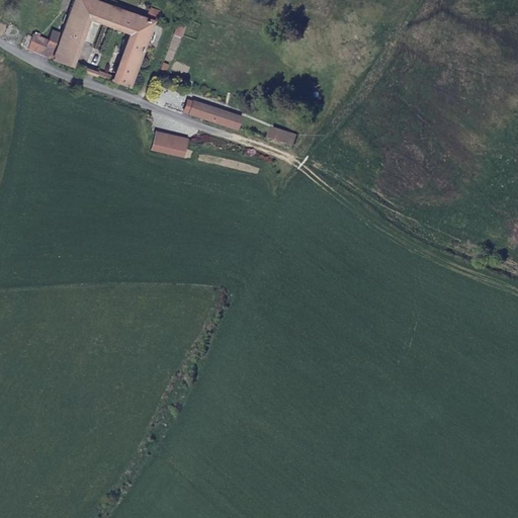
[(53,59),(52,61),(67,65),(85,14),(131,29),(113,80),(130,87),(153,21),(115,8),(91,0),(73,0),(57,47),(53,59)]
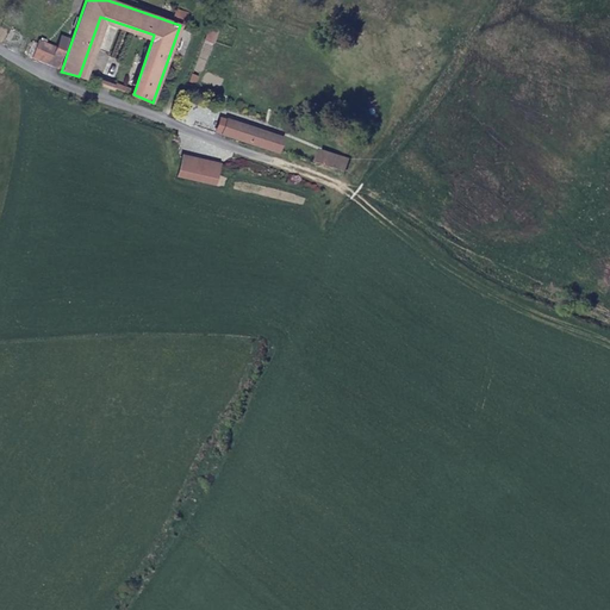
[(45,47),(38,44),(35,58),(41,61),(45,47)]
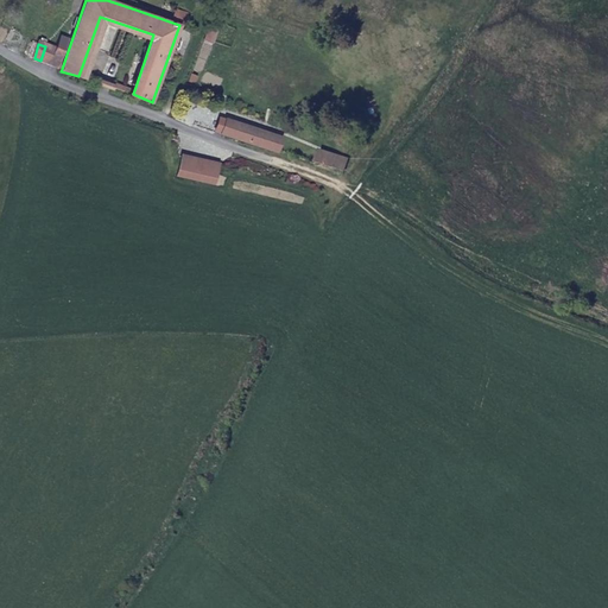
[(43,62),(62,69),(67,55),(48,48),(43,62)]
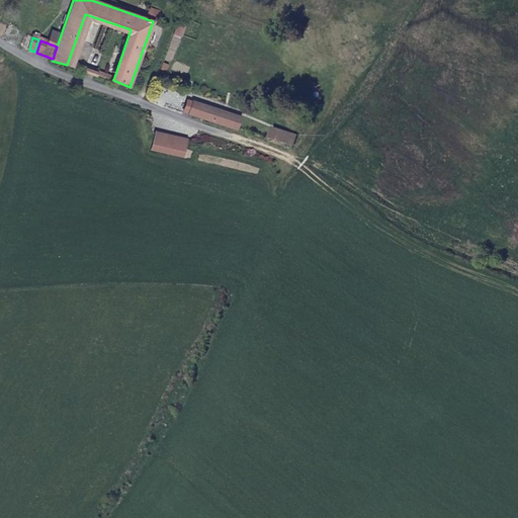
[(185,114),(236,130),(241,116),(189,101),(185,112),(185,114)]
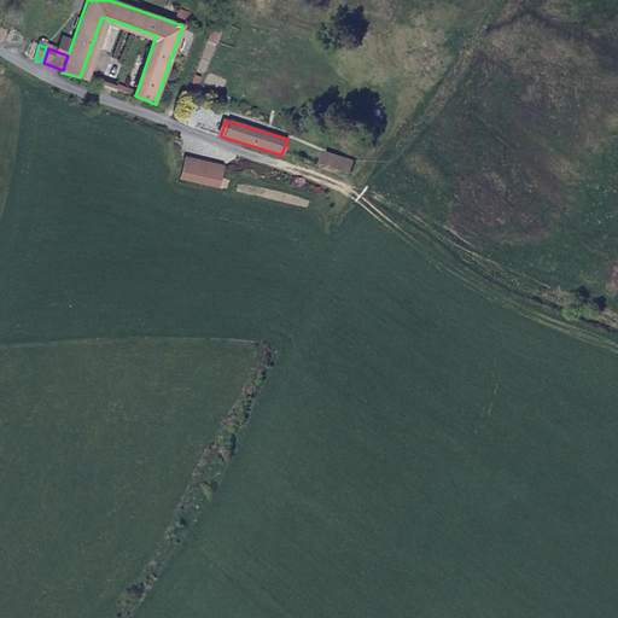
[(321,162),(349,170),(353,158),(325,149),(321,162)]
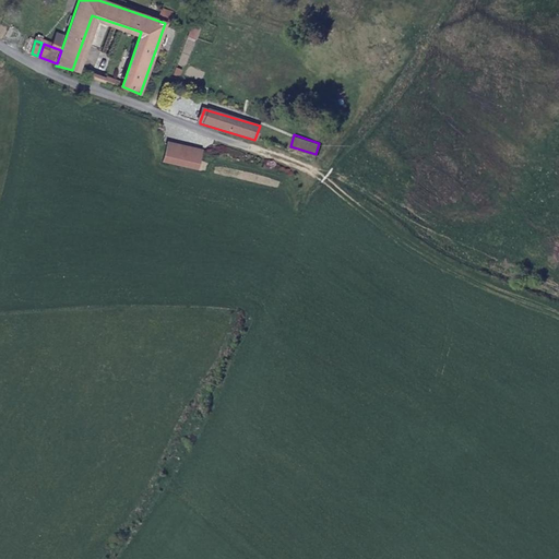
[(197,169),(200,152),(165,145),(162,162),(197,169)]
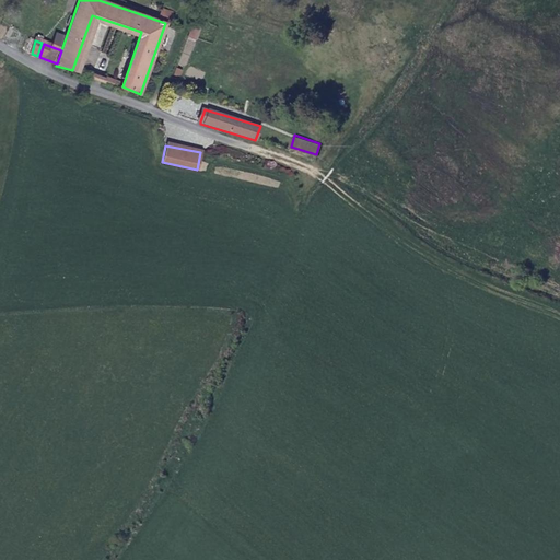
All buildings are outlined.
